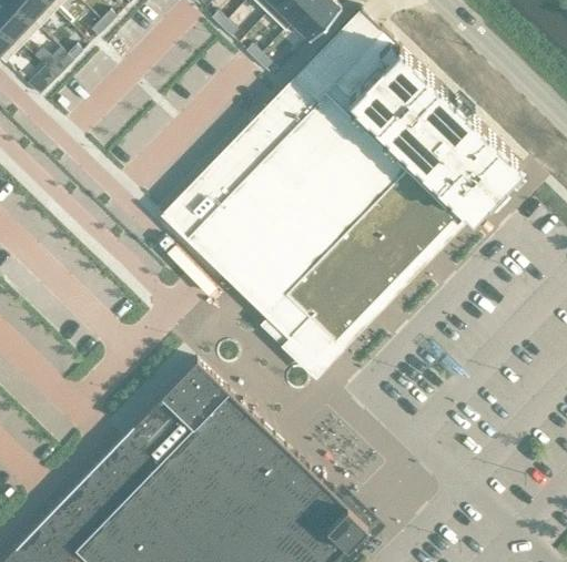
[(0,24),(22,47),(39,30),(8,0),(0,0),(0,24)]
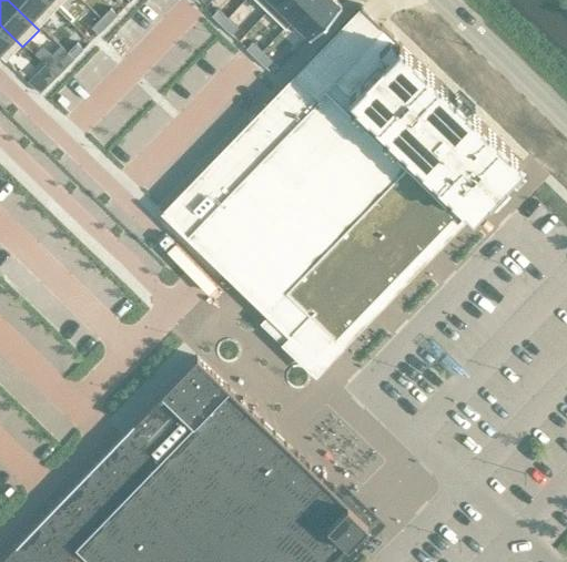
[(42,0),(8,0),(39,30),(56,12),(42,0)]
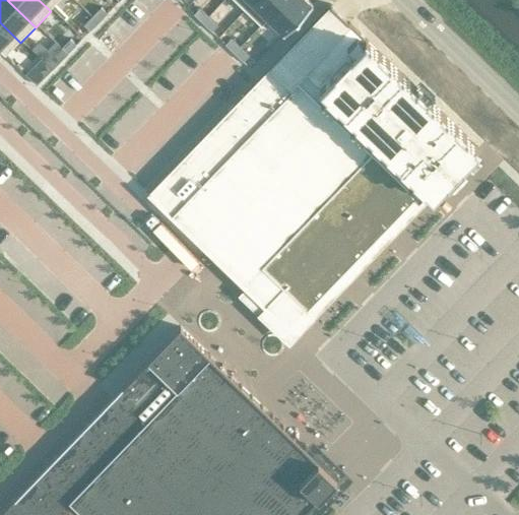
[(39,0),(51,11),(61,0),(39,0)]
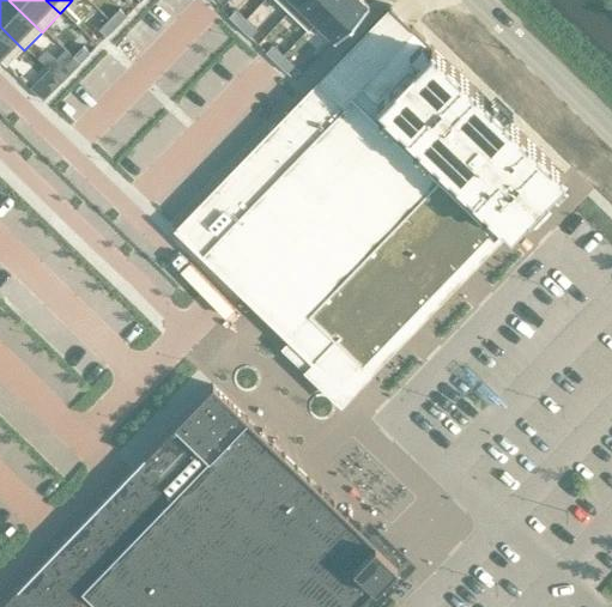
[(270,0),(288,17),(304,0),(270,0)]
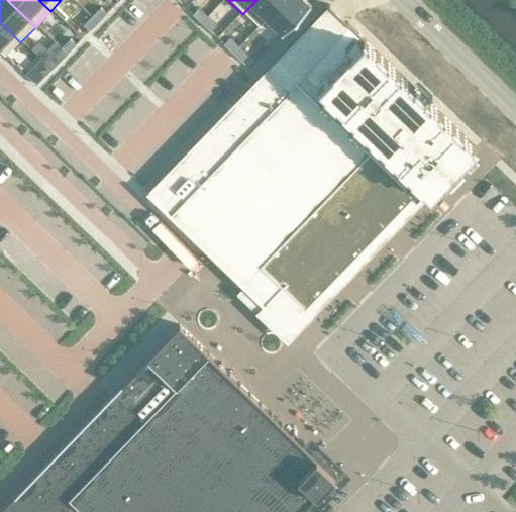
[(256,0),(242,14),(259,29),(266,22),(287,0),(256,0)]
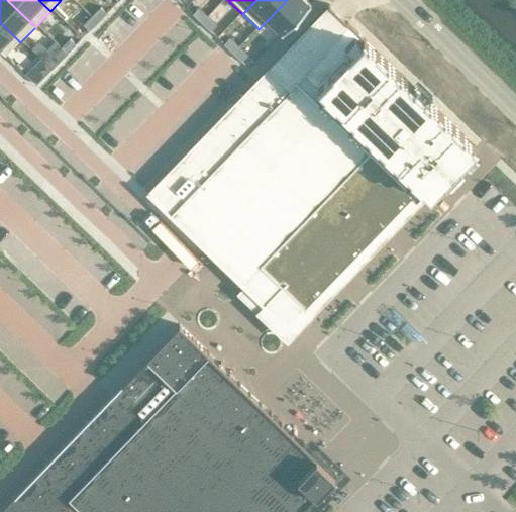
[(300,0),(287,0),(266,22),(282,38),(310,9),(300,0)]
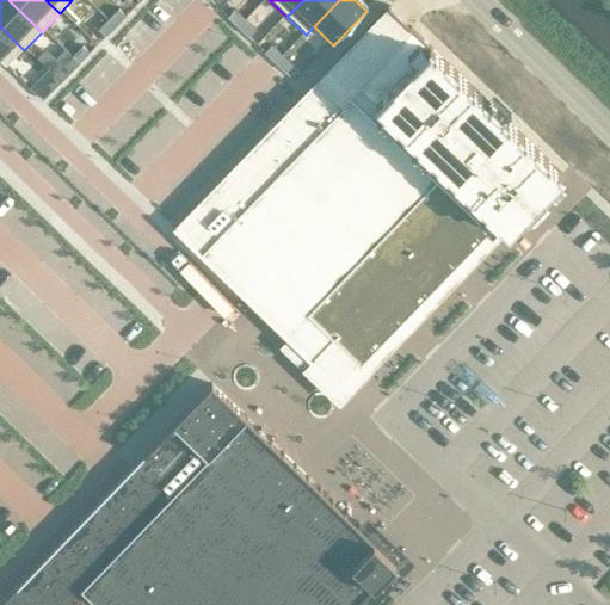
[(387,10),(172,232),(309,364),(301,372),(339,409),(507,235),(499,227),(375,106),(394,87),(411,71),(429,50),(387,10)]
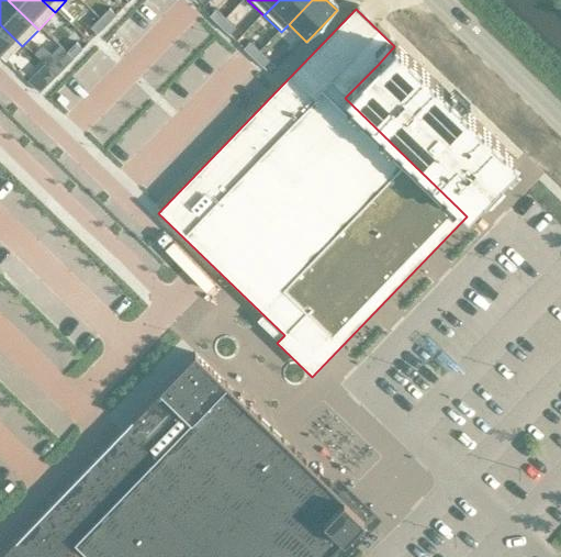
[(109,12),(99,22),(105,29),(115,19),(109,12)]
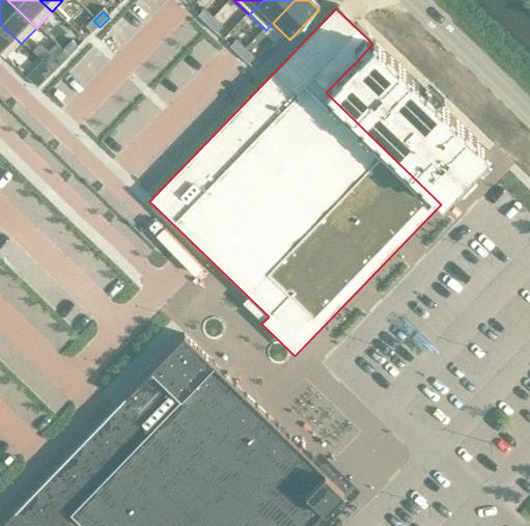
[(203,12),(197,19),(206,27),(213,21),(203,12)]
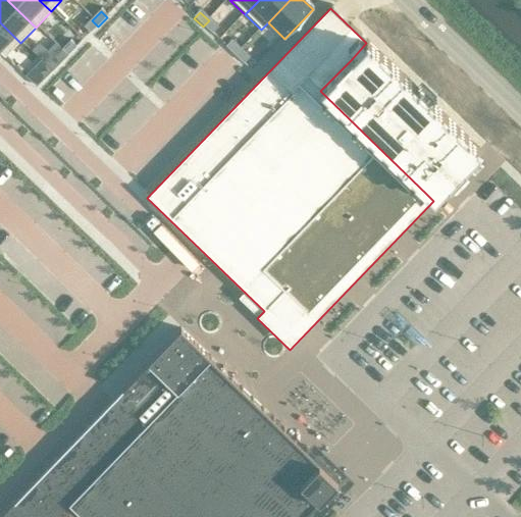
[(92,20),(84,30),(90,35),(98,27),(92,20)]
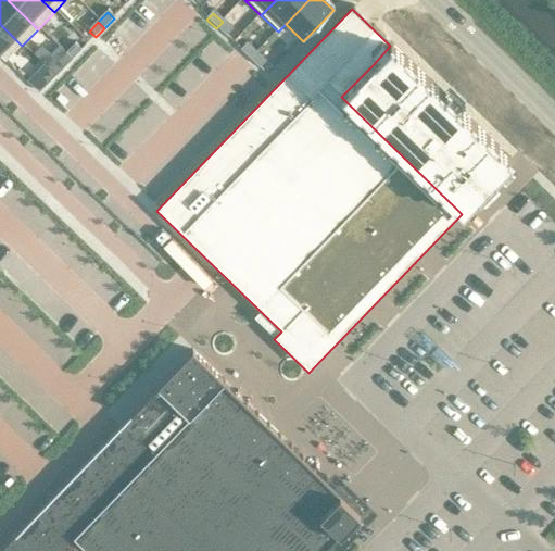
[(223,22),(216,28),(225,38),(231,32),(223,22)]
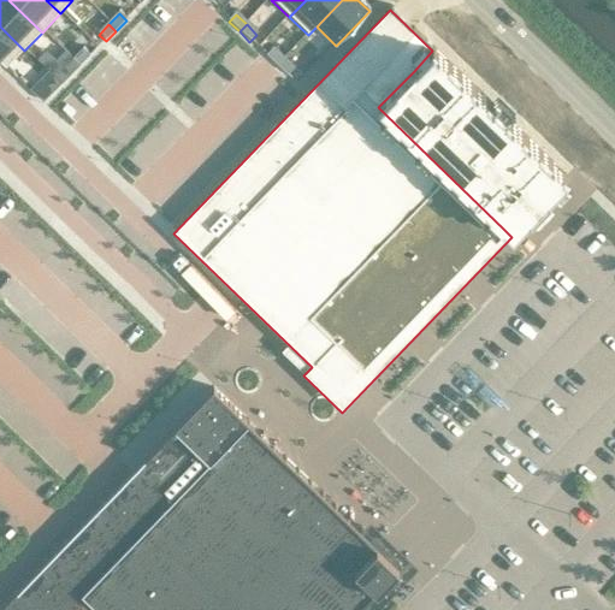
[(0,65),(5,71),(24,51),(0,27),(0,65)]
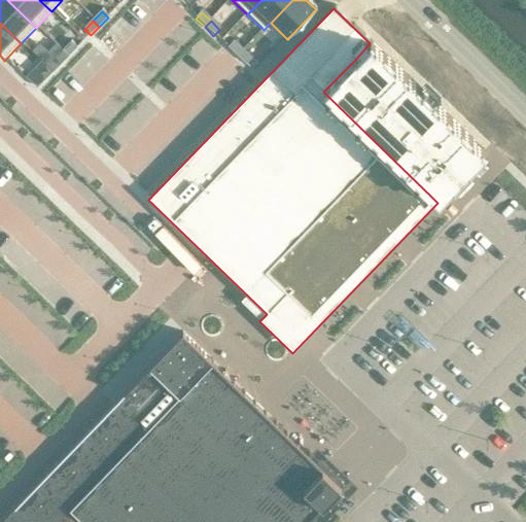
[(70,43),(62,53),(68,59),(76,49),(70,43)]
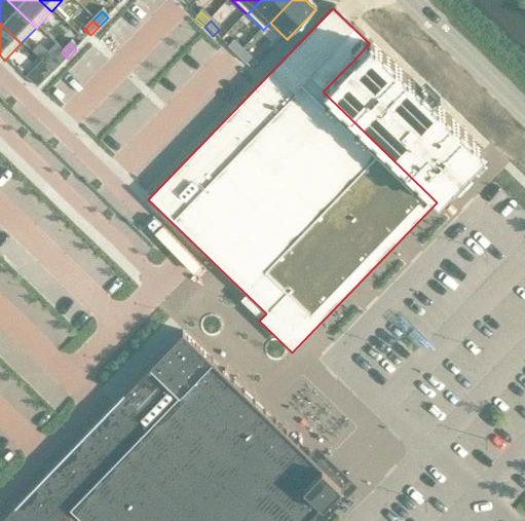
[(233,43),(227,49),(236,58),(242,51),(233,43)]
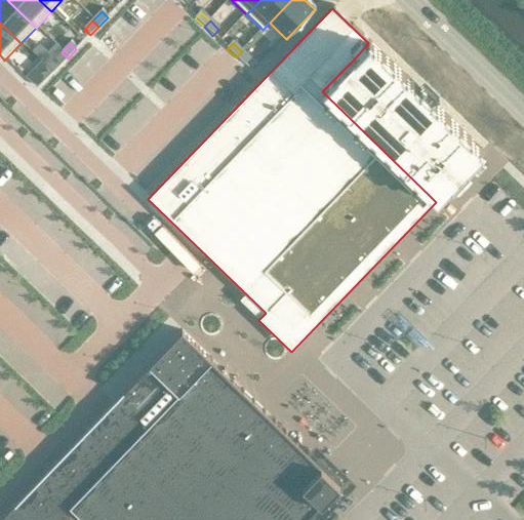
[(338,75),(322,91),(429,195),(436,202),(452,186),(467,170),(470,166),(480,156),(482,154),(432,105),(368,43),(353,61),(338,75)]
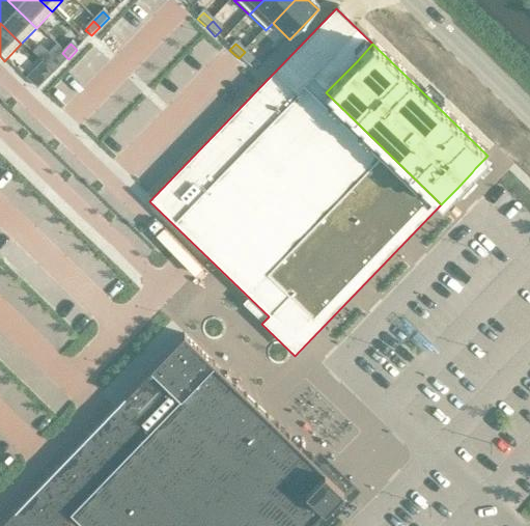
[(245,52),(239,58),(247,67),(253,61),(245,52)]
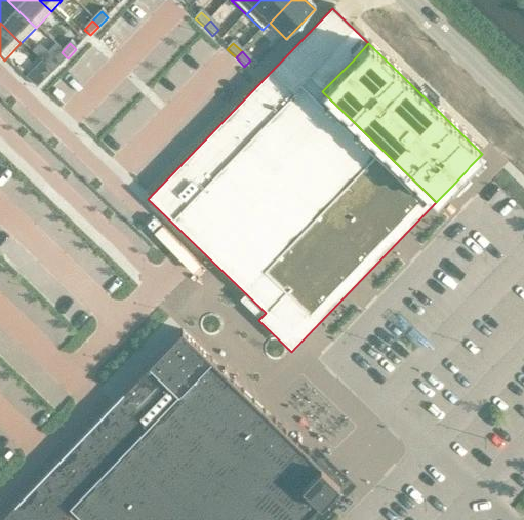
[(308,519),(339,487),(182,334),(2,519),(308,519)]
